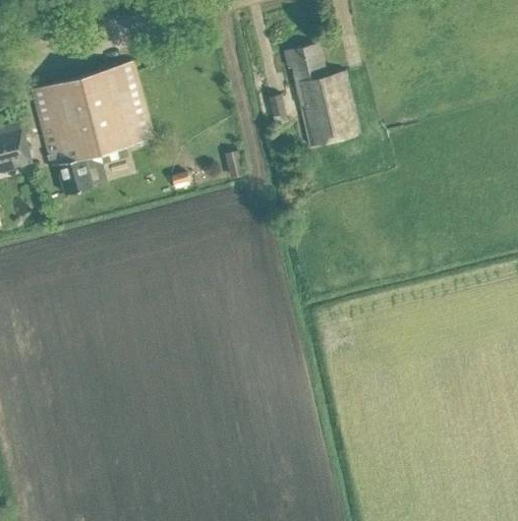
[(309,147),(361,134),(346,71),(327,75),(319,43),(283,52),(287,70),(291,69),(309,147)]
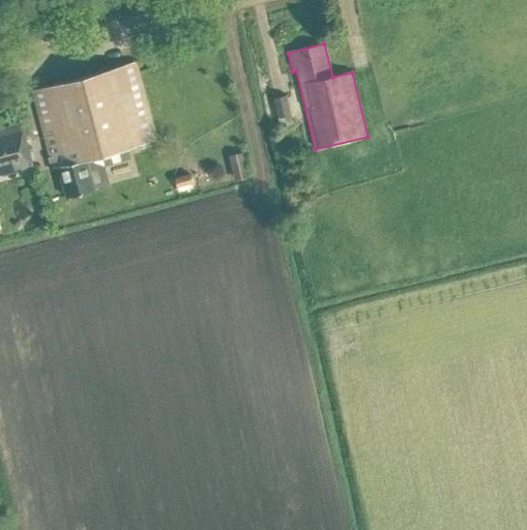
[(157,140),(136,63),(31,92),(52,169),(55,169),(63,198),(95,189),(87,159),(157,140)]
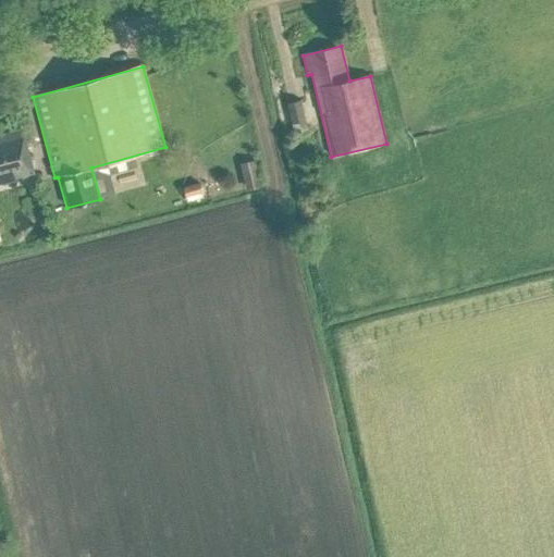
[(302,101),(286,104),(293,134),(309,131),(302,101)]
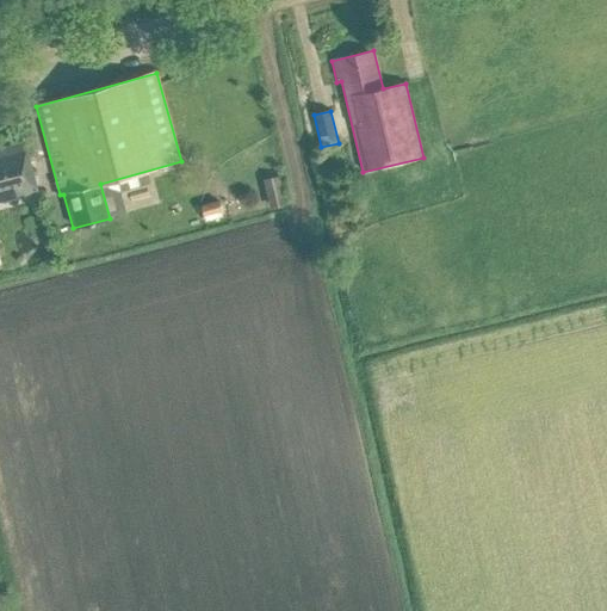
[(24,142),(0,148),(0,204),(38,193),(24,142)]
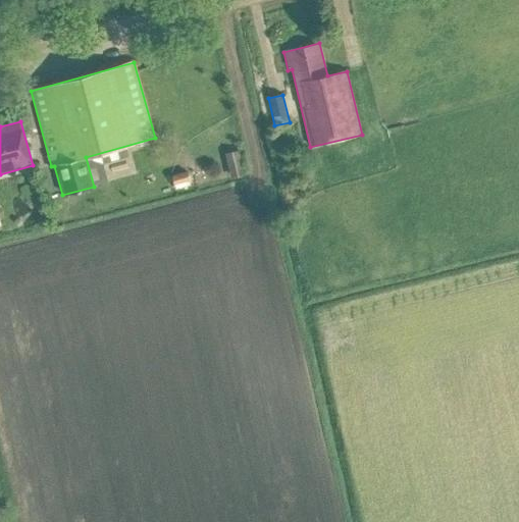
[(246,146),(230,149),(235,173),(251,170),(246,146)]
